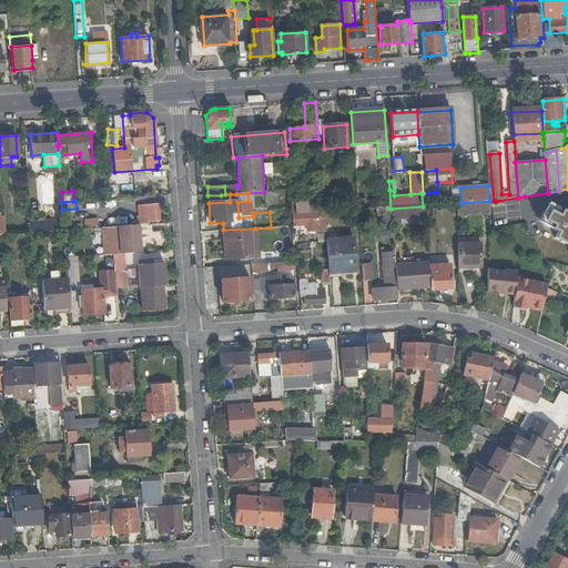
[(457,215),(489,215),(490,201),(489,201),(462,203),(457,203),(457,215)]
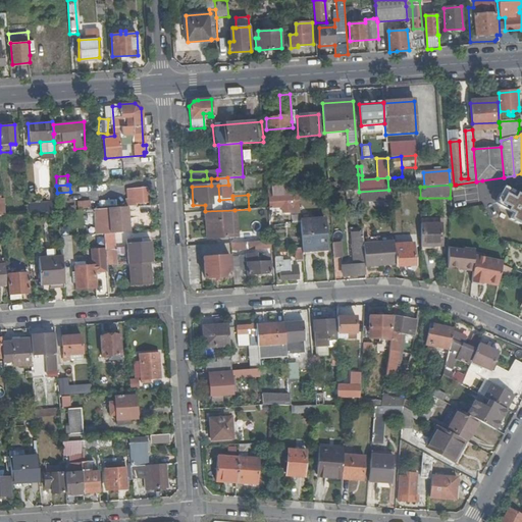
[(127,206),(137,206),(137,203),(147,203),(146,187),(126,189),(126,198),(125,198),(125,206),(127,206)]
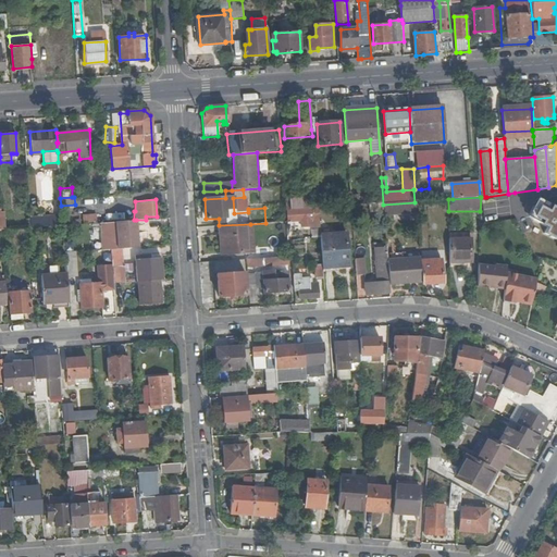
[(556,208),(542,200),(532,219),(547,227),(544,233),(556,240),(556,208)]
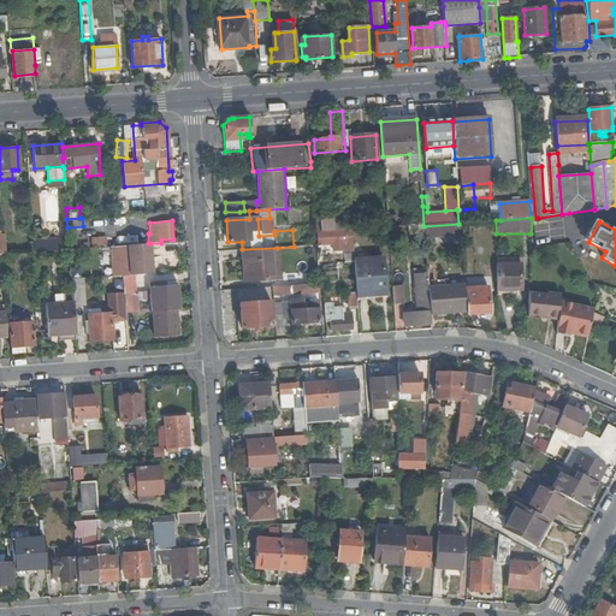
[(460,225),(425,227),(426,240),(460,238),(460,225)]
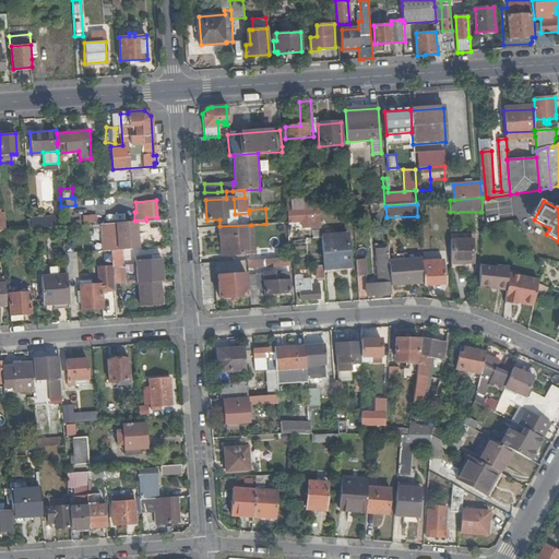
[(320,221),(319,210),(313,210),(313,213),(287,215),(288,223),(301,222),(302,226),(312,226),(311,221),(314,221),(320,221)]
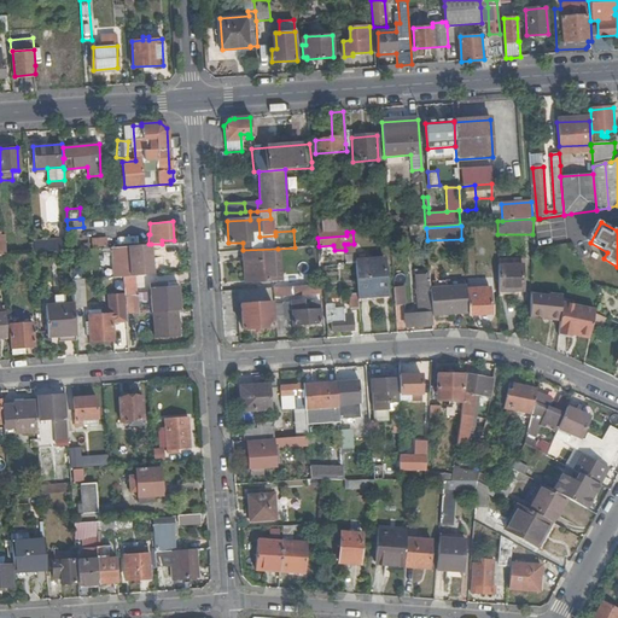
[(106,238),(91,238),(92,248),(108,246),(106,238)]
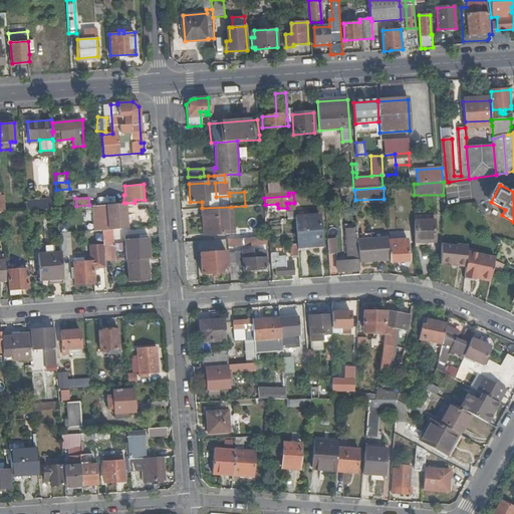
[(57,208),(57,200),(46,201),(46,209),(57,208)]
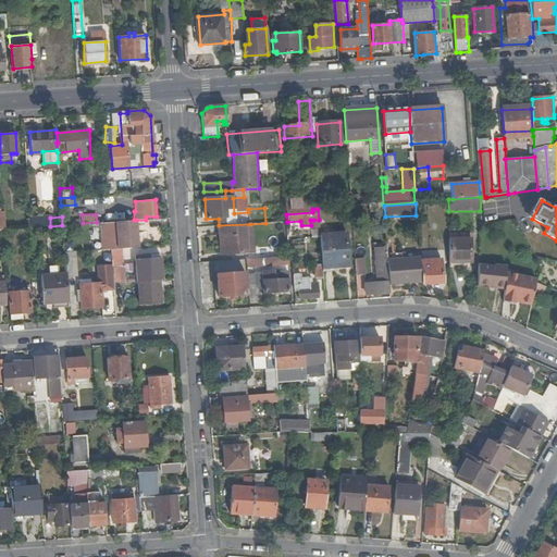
[(139,247),(136,220),(134,220),(116,222),(119,249),(139,247)]
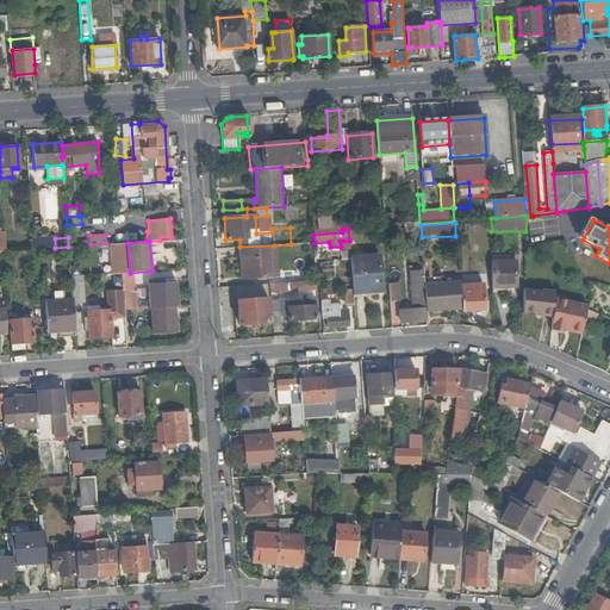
[(274,246),(240,247),(241,259),(242,261),(243,261),(244,278),(277,277),(274,246)]
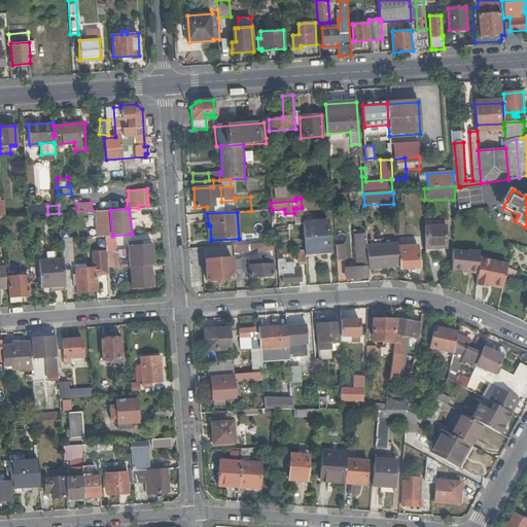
[(303,225),(305,247),(305,253),(329,251),(327,221),(303,222),(303,225)]
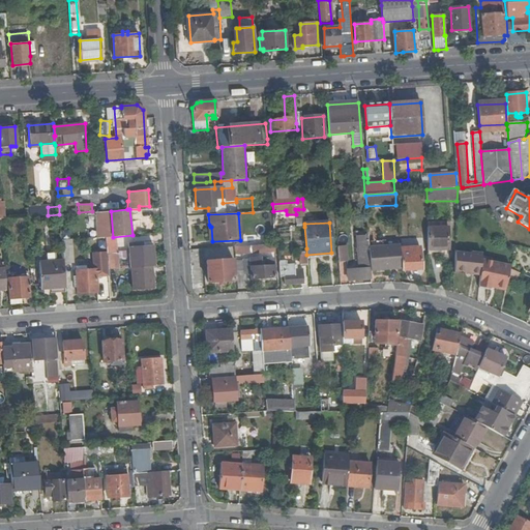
[(448,228),(428,227),(428,231),(428,249),(448,249),(448,228)]
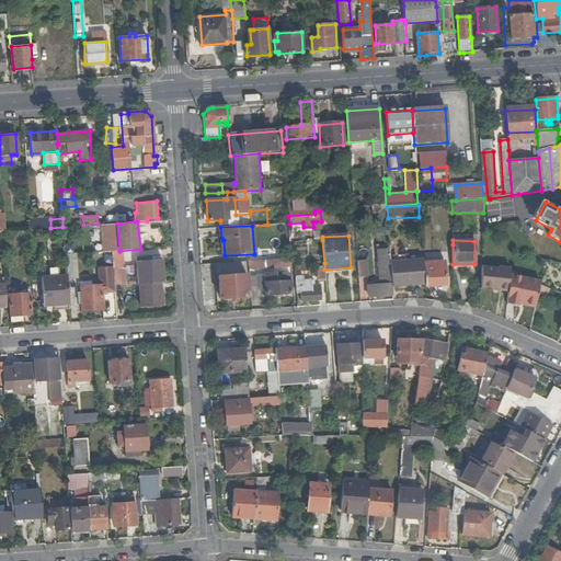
[(369,297),(392,295),(392,287),(390,264),(389,250),(378,251),(380,286),(368,287),(369,297)]
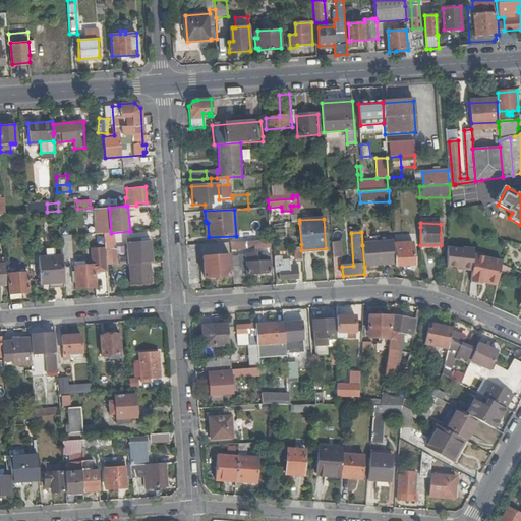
[(109,236),(109,233),(104,233),(104,247),(105,250),(114,249),(112,236),(109,236)]
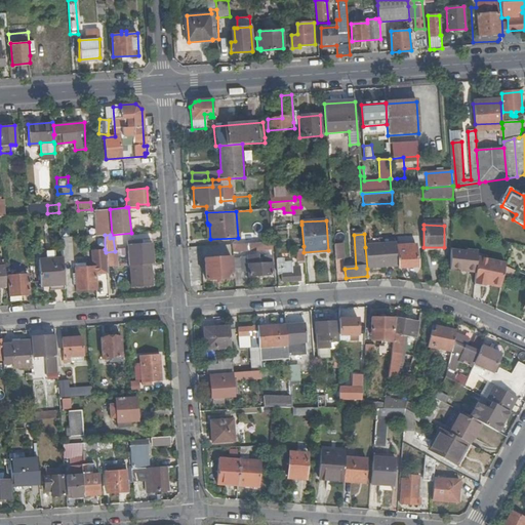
[(150,264),(153,264),(151,244),(150,244),(150,239),(129,241),(129,245),(127,245),(127,247),(127,251),(128,266),(150,264)]
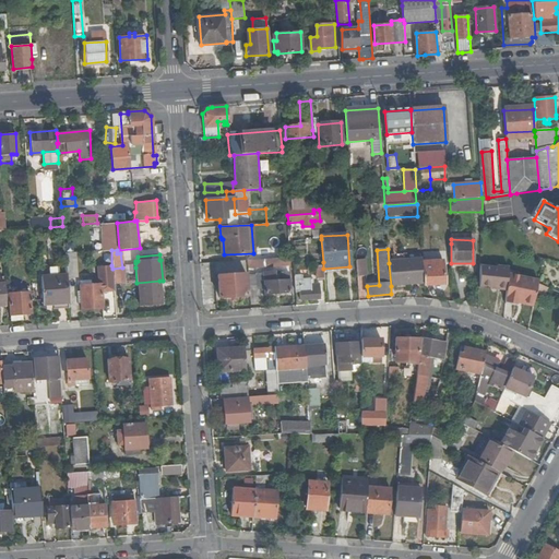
[(248,266),(290,264),(289,258),(247,261),(248,266)]
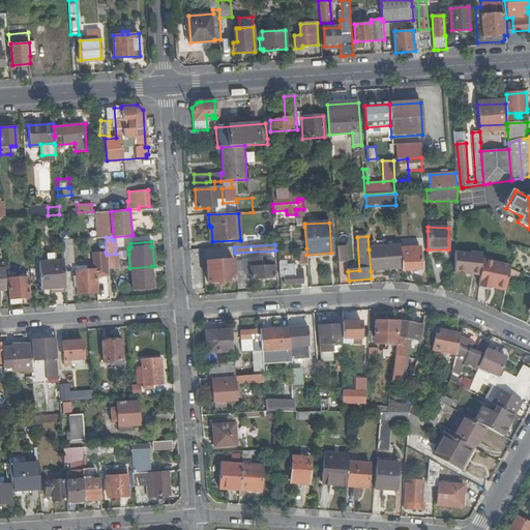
[(402,268),(400,248),(400,246),(369,249),(371,271),(402,268)]
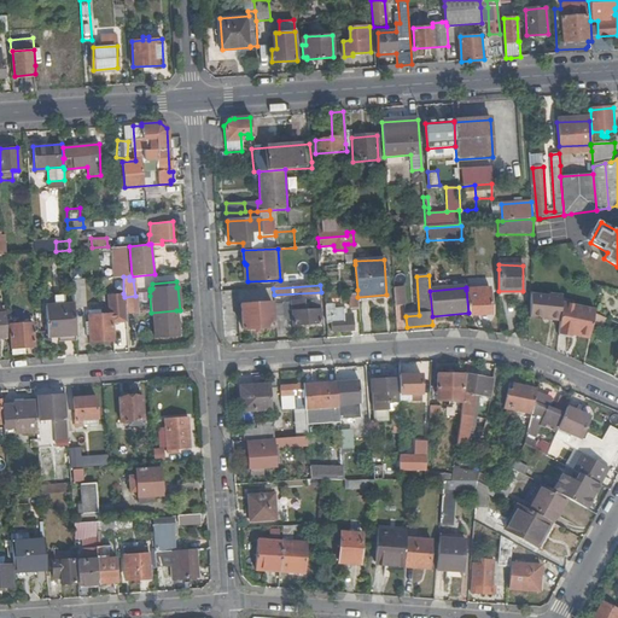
[(468,313),(468,315),(491,314),(489,287),(466,290),(468,313)]
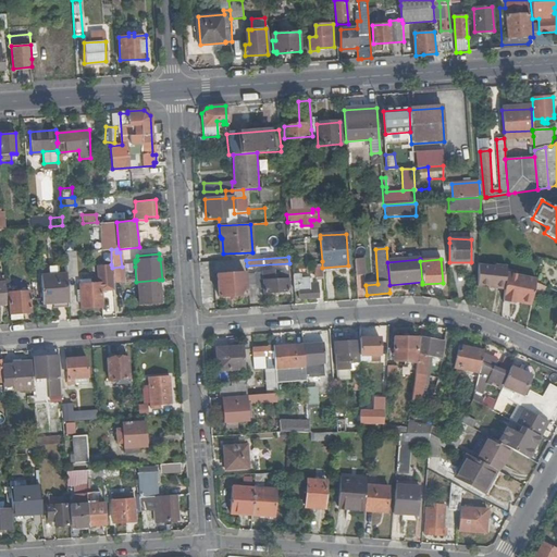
[(355,261),(356,274),(363,274),(362,260),(355,261)]
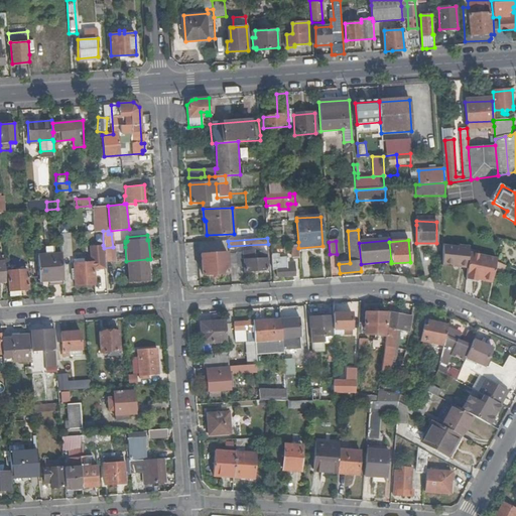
[(95,270),(105,269),(105,262),(104,248),(103,245),(90,246),(91,261),(74,262),(76,285),(95,284),(95,270)]
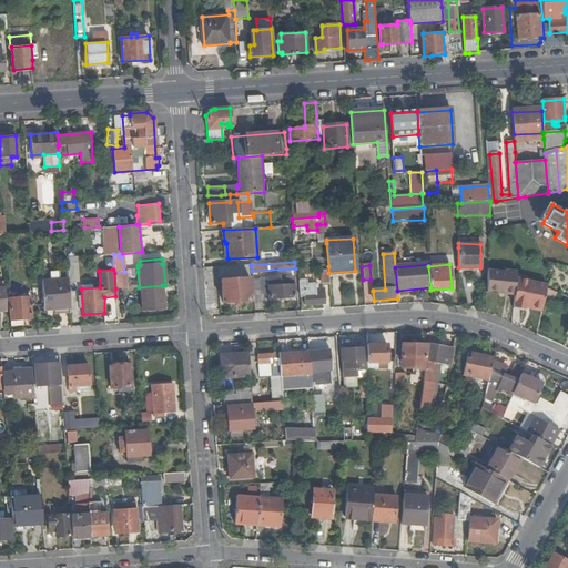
[(515,285),(516,280),(517,272),(505,270),(504,273),(487,271),(487,291),(498,292),(504,293),(504,294),(514,295),(515,285)]
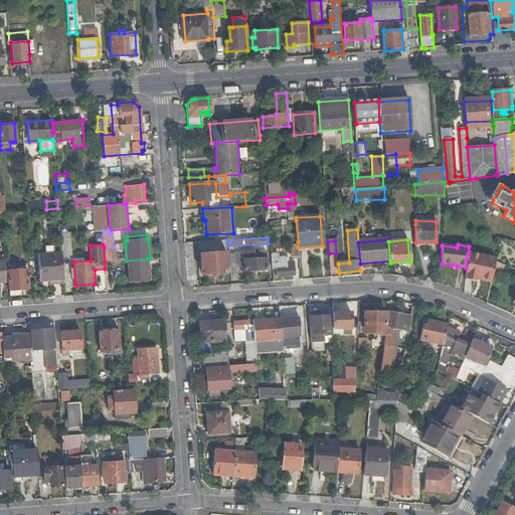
[(113,246),(104,247),(105,262),(114,261),(113,246)]
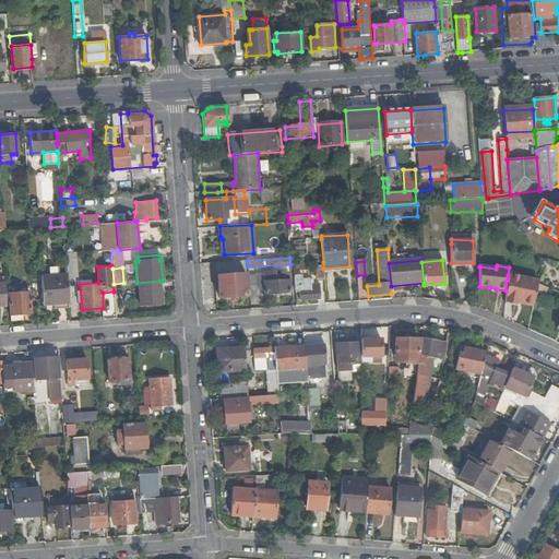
[(275,273),(252,274),(250,288),(264,287),(265,294),(289,293),(288,278),(280,278),(280,275),(275,276),(275,273)]
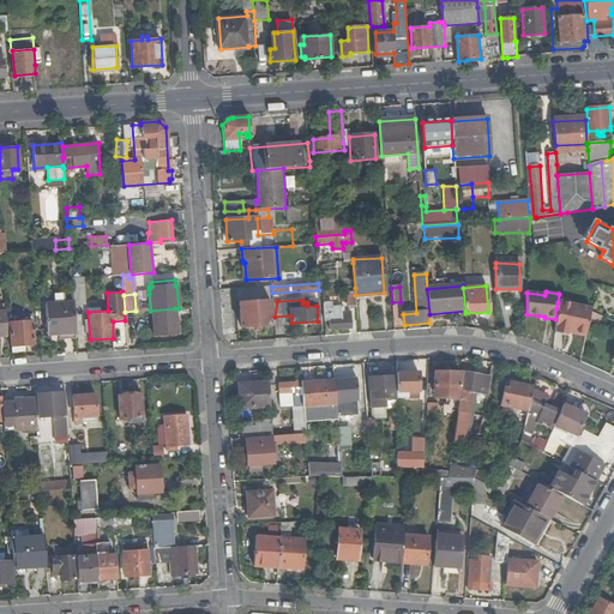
[(270,301),(239,304),(241,327),(271,325),(270,301)]
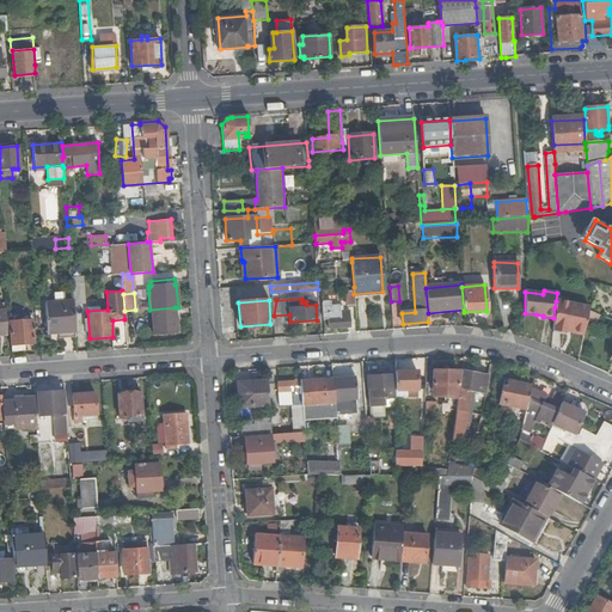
[(72,304),(72,301),(63,303),(54,303),(44,304),(47,332),(57,332),(74,331),(72,304)]
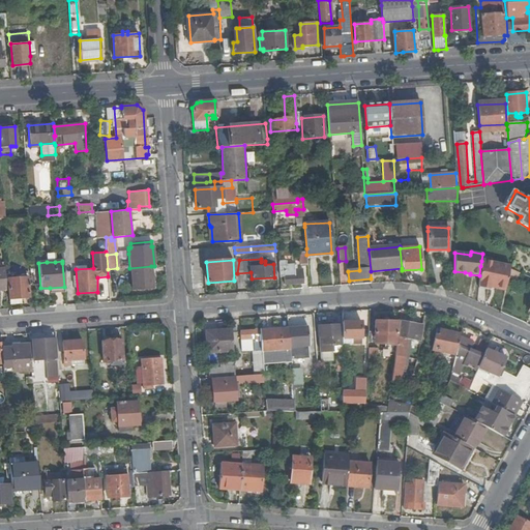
[(510,268),(510,266),(494,264),(481,261),(480,266),(479,275),(478,286),(490,288),(490,286),(505,289),(508,278),(509,272),(510,268)]
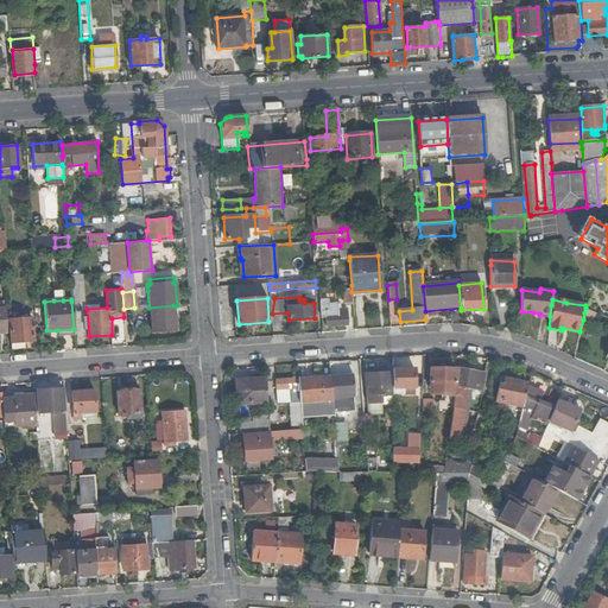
[(320,301),(321,317),(325,316),(325,327),(348,325),(347,309),(337,310),(337,304),(329,304),(328,301),(320,301)]
